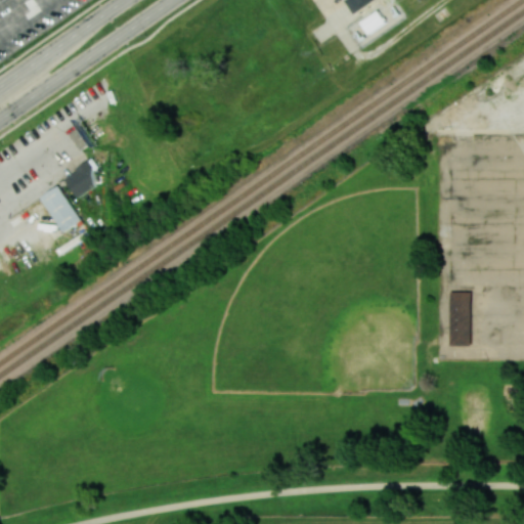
[(350,0),(360,14),(380,0),(350,0)]
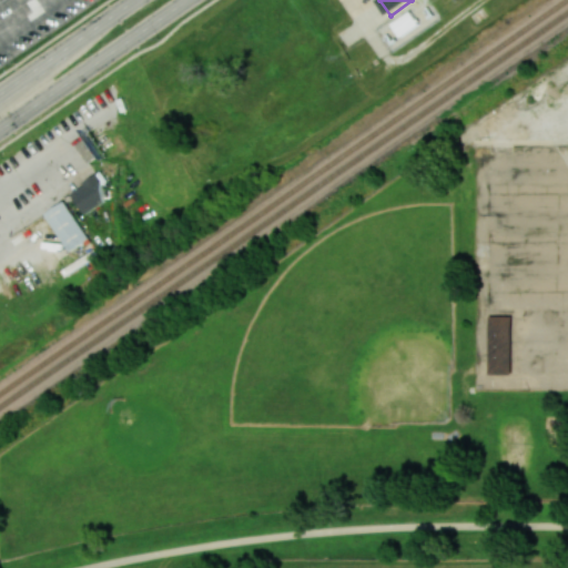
[(393,24),(412,12),(421,26),(402,38),(393,24)]
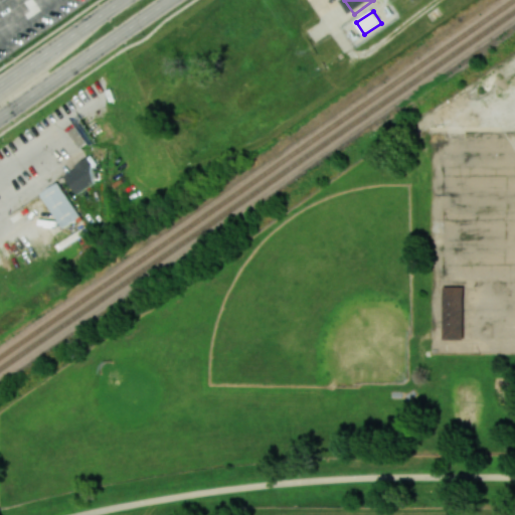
[(64,174),(76,193),(99,180),(87,160),(64,174)]
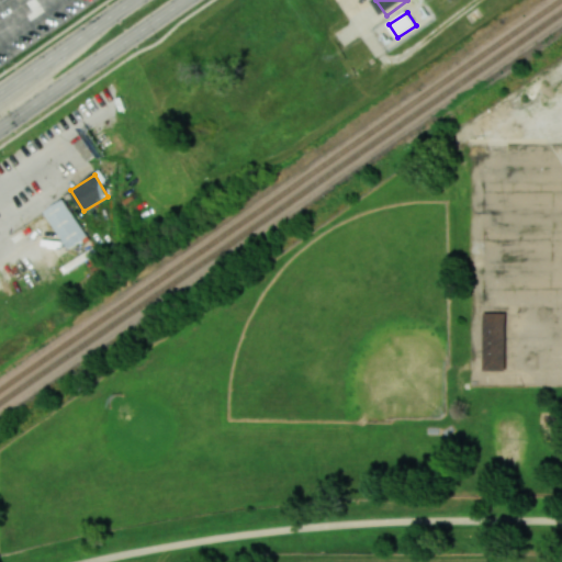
[(68,247),(44,211),(63,199),(87,235),(68,247)]
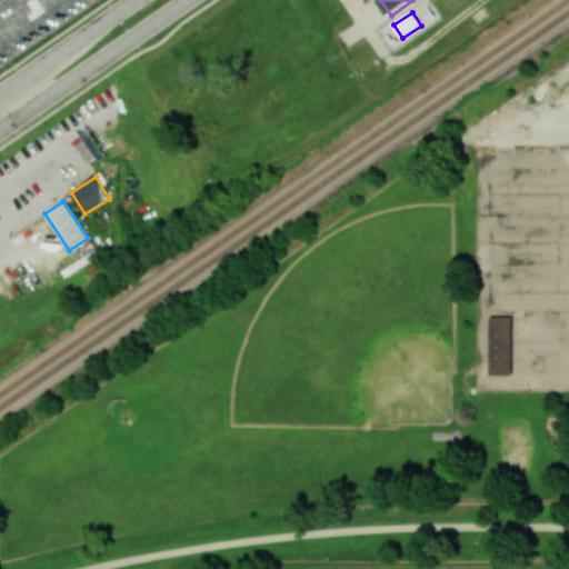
[(489,375),(512,375),(512,316),(490,316),(489,375)]
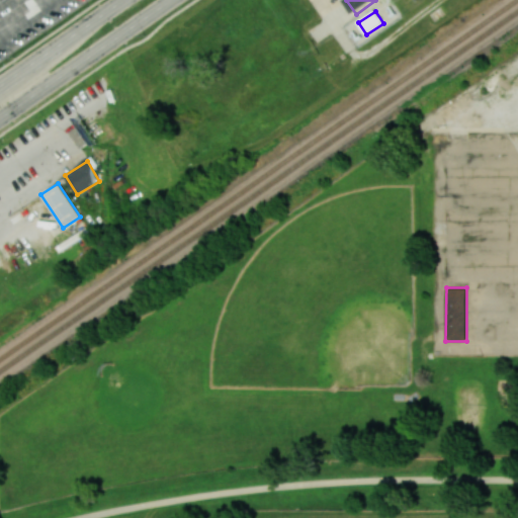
All buildings are outlined.
